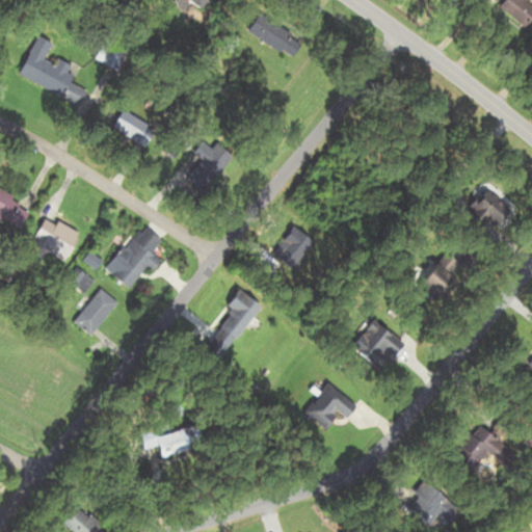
[(298,53),(293,45),(287,49),(292,57),(298,53)]
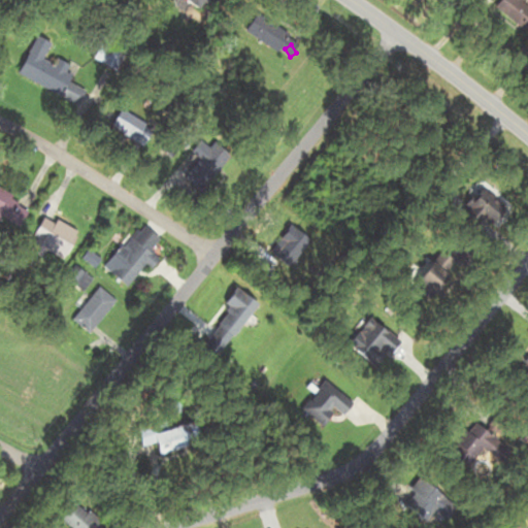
[(20,74),(79,106),(89,90),(71,80),(76,71),(34,48),(20,74)]
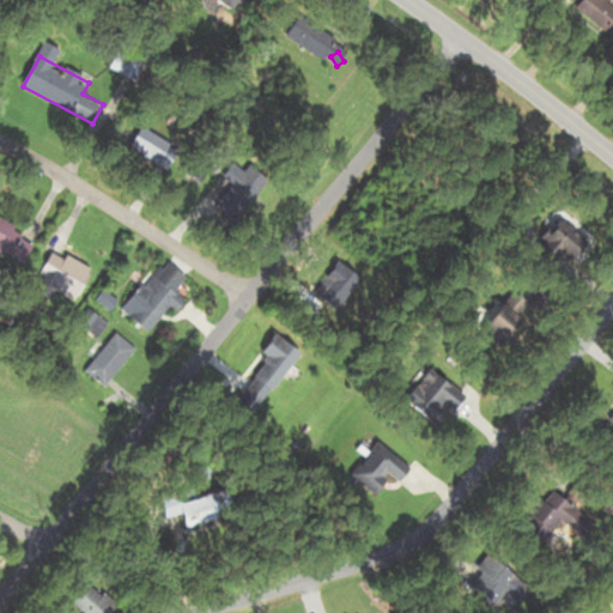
[(143,155),(165,167),(176,147),(152,135),(143,155)]
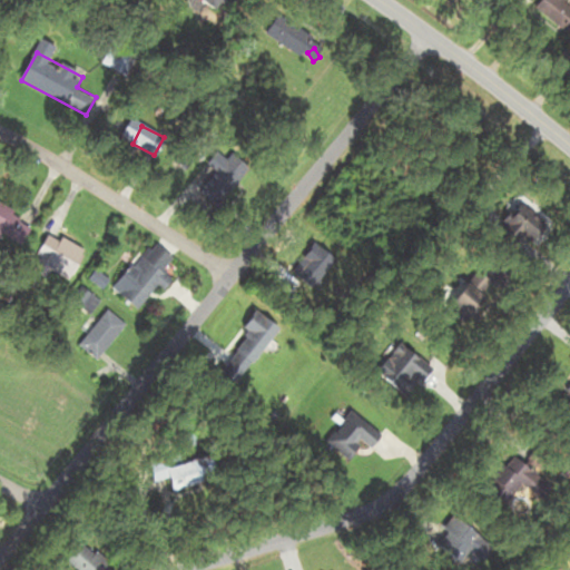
[(199,192),(219,207),(251,168),(232,153),(199,192)]
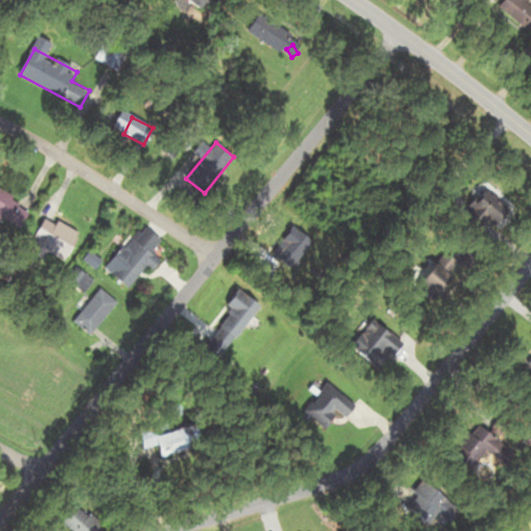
[(35,239),(70,256),(81,233),(48,216),(35,239)]
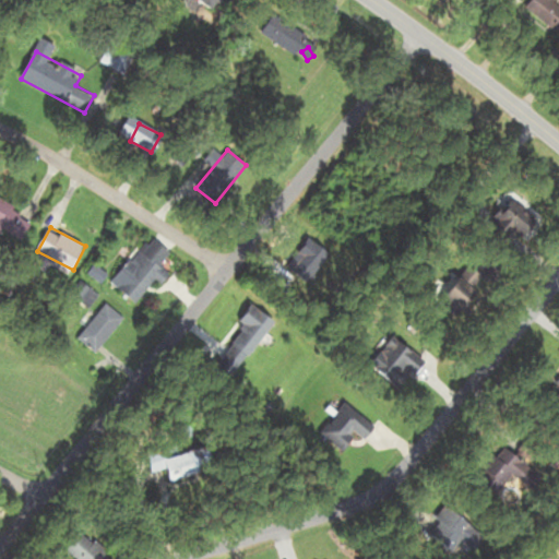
[(158,281),(163,286),(174,275),(163,263),(170,256),(153,238),(110,280),(134,304),(158,281)]
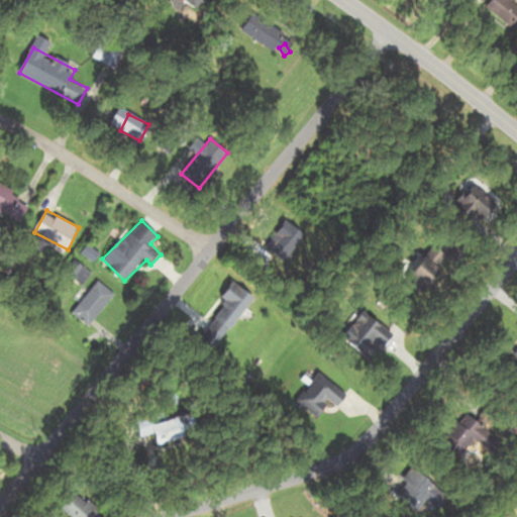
[(327,418),(345,400),(319,374),(300,392),(327,418)]
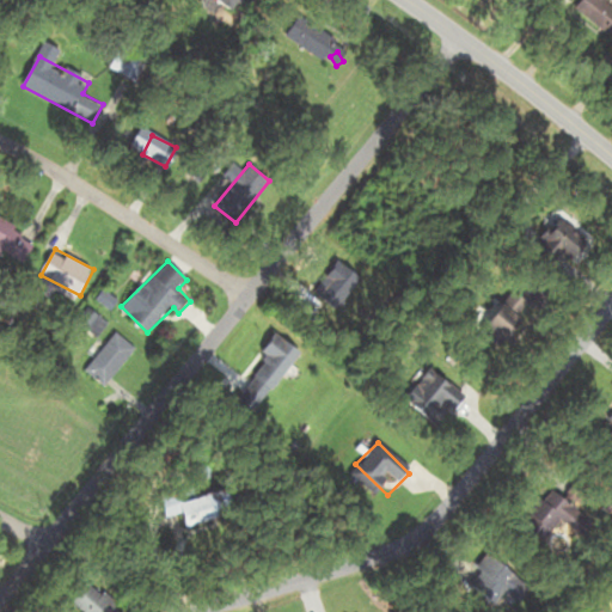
[(190,526),(238,508),(231,488),(183,505),(190,526)]
